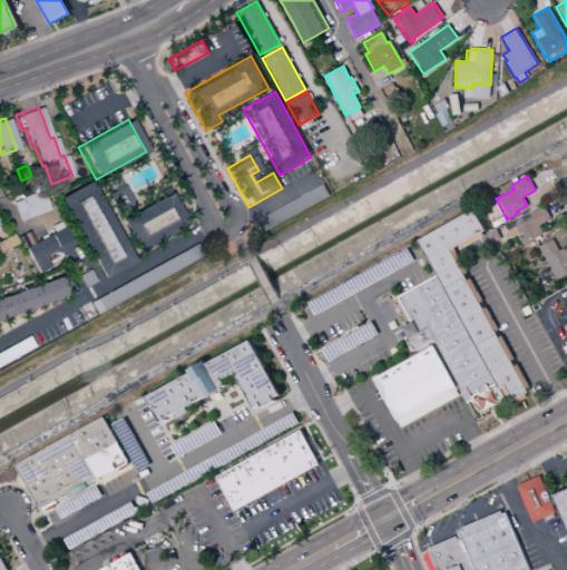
[(101,279),(89,257),(56,198),(87,180),(133,262),(101,279)]
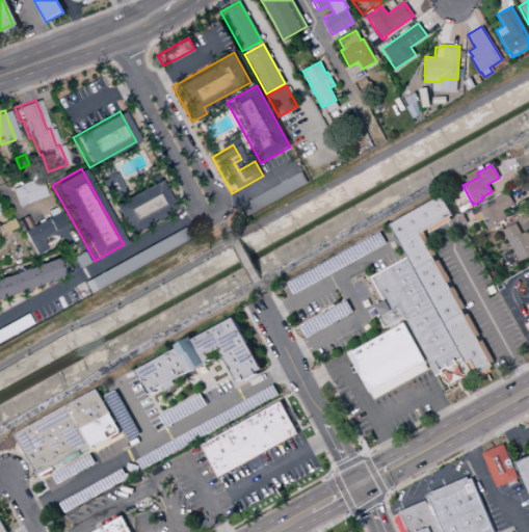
[(240,205),(300,171),(307,183),(246,216),(240,205)]
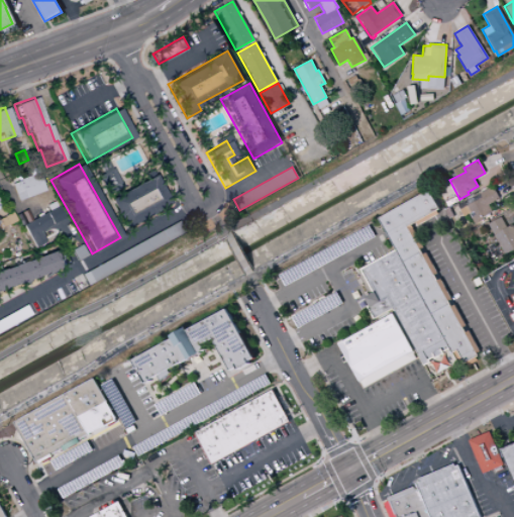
[(109,168),(119,186),(104,194),(94,177),(109,168)]
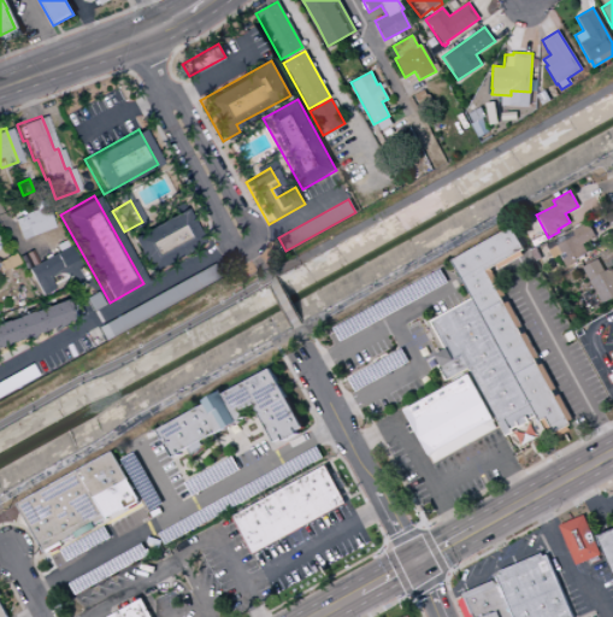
[(27,236),(22,224),(18,225),(15,217),(19,216),(19,213),(31,209),(33,211),(42,207),(49,228),(27,236)]
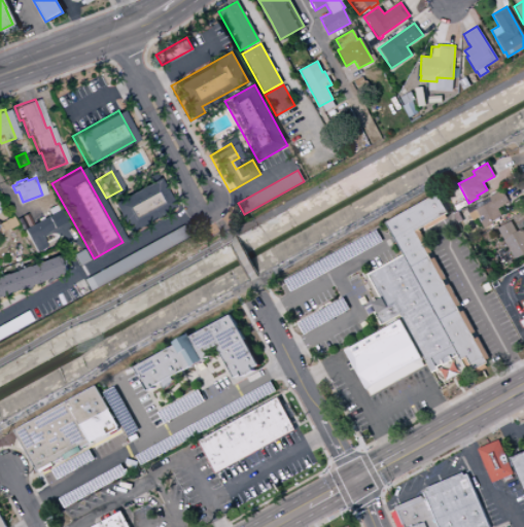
[(109,204),(155,178),(172,207),(125,233),(109,204)]
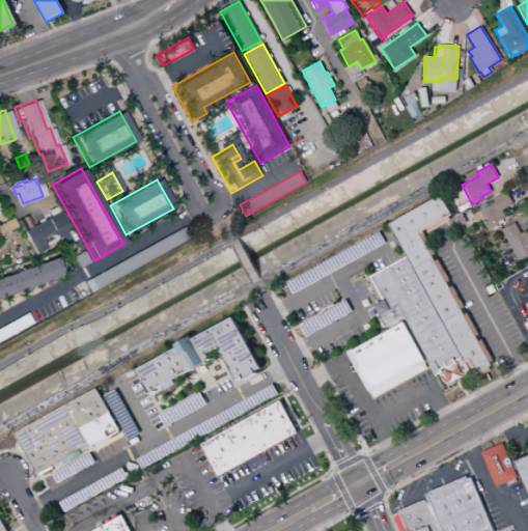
[(471,215),(494,203),(492,198),(505,191),(512,204),(501,211),(504,218),(494,223),(496,226),(488,231),(480,219),(475,223),(471,215)]
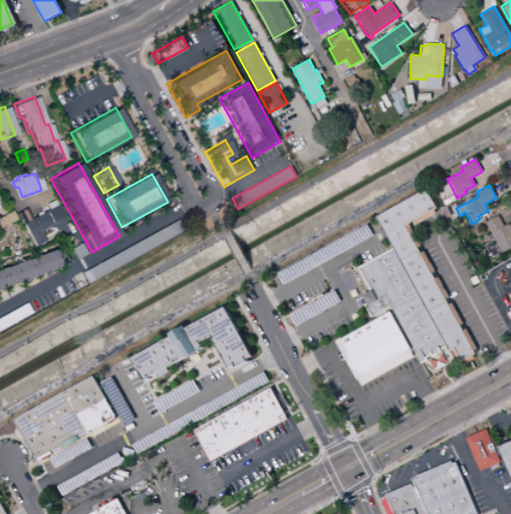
[(451,351),(449,352),(428,313),(393,248),(375,217),(427,189),(438,208),(435,210),(436,213),(432,215),(417,223),(415,224),(414,222),(410,224),(411,227),(410,227),(421,247),(419,248),(421,252),(424,251),(429,261),(435,272),(433,273),(436,278),(438,277),(444,288),(449,298),(447,299),(449,302),(450,304),(452,303),(463,324),(461,325),(464,330),(466,329),(472,339),(477,350),(474,351),(476,355),(474,356),(475,358),(465,364),(464,360),(461,362),(460,359),(457,361),(451,351)]
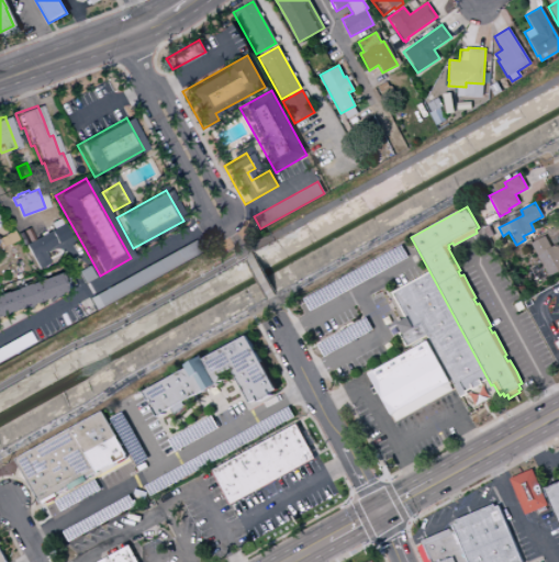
[(21,245),(45,232),(46,232),(53,245),(40,251),(45,261),(45,262),(34,269),(21,245)]
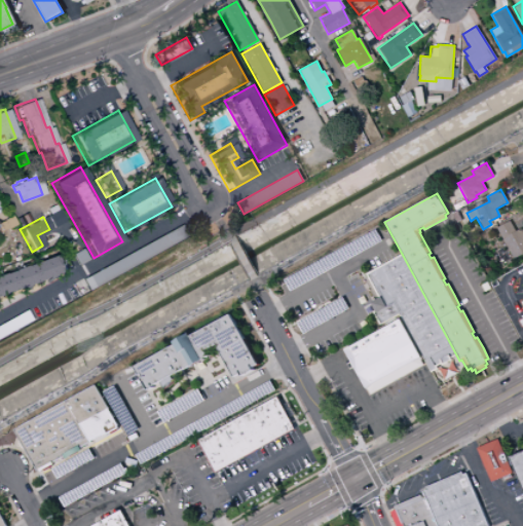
[(495,228),(509,221),(515,231),(520,228),(522,232),(522,253),(513,259),(495,228)]
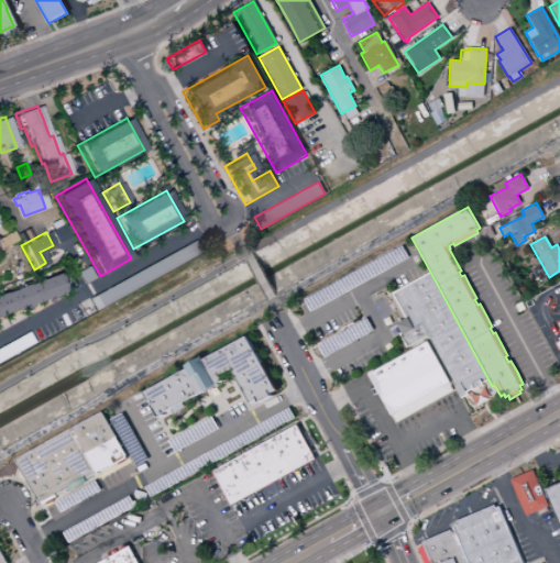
[(198,252),(190,240),(85,299),(91,311),(198,252)]
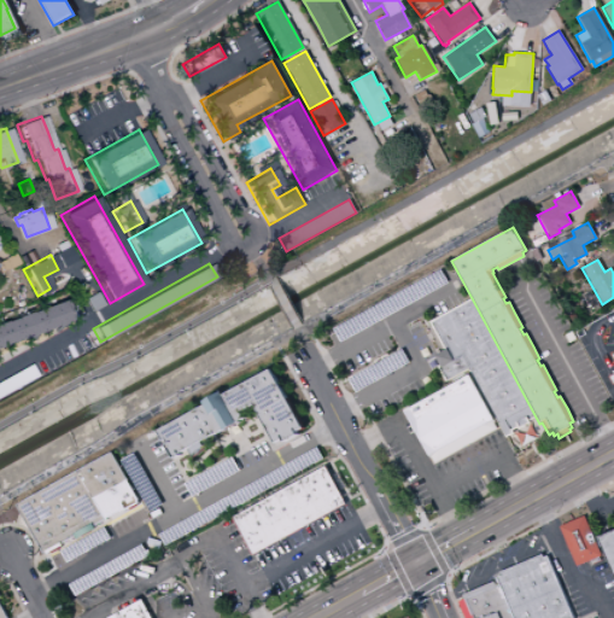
[(81,298),(93,292),(100,305),(88,312),(81,299),(81,298)]
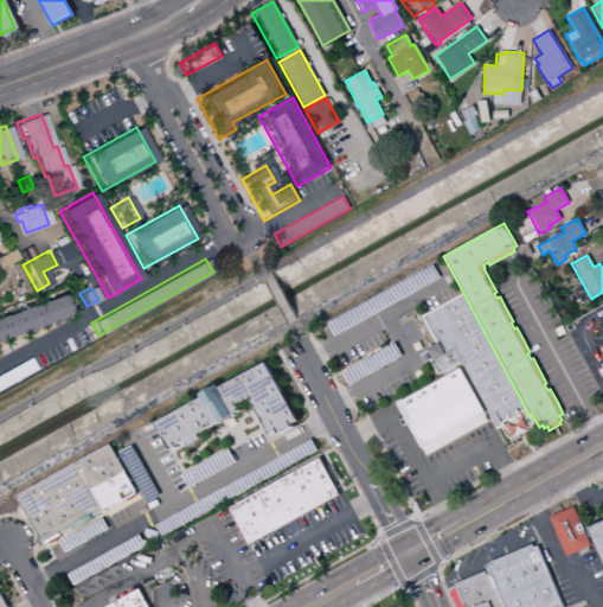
[(463,293),(422,317),(427,326),(437,344),(432,346),(428,350),(430,353),(432,359),(430,360),(437,376),(460,364),(462,368),(487,415),(506,448),(512,445),(511,441),(528,432),(531,434),(538,430),(530,416),(505,370),(463,293)]
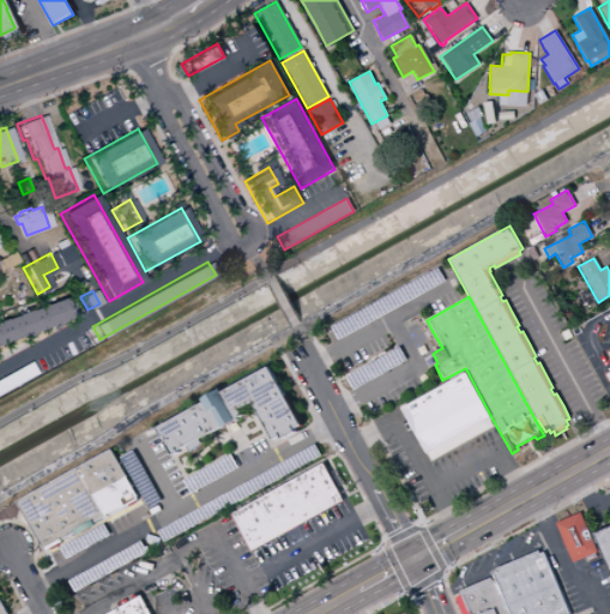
[(0,319),(2,319),(2,320),(13,315),(12,315),(26,309),(28,311),(61,298),(62,300),(64,300),(66,306),(65,306),(66,309),(68,315),(65,317),(66,319),(0,343),(0,319)]
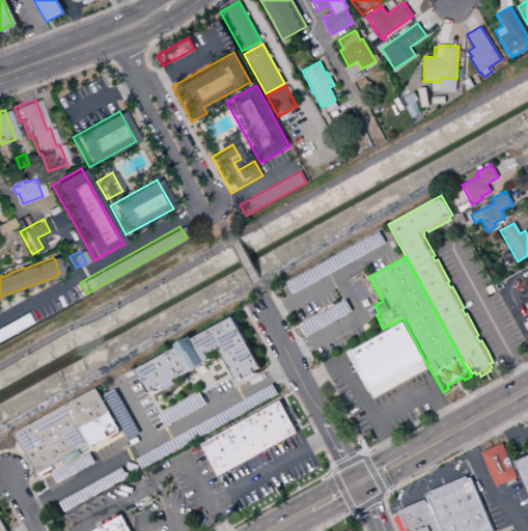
[(0,325),(23,313),(28,323),(0,338),(0,325)]
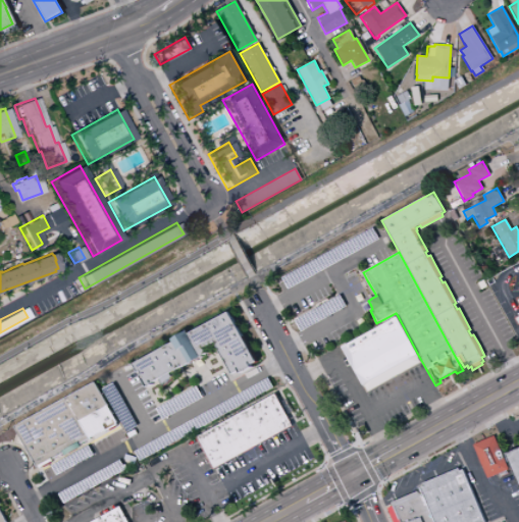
[(134,364),(173,343),(171,340),(188,331),(189,333),(228,312),(256,362),(231,375),(214,343),(205,349),(208,355),(203,357),(203,358),(196,363),(190,366),(190,365),(146,387),(134,364)]
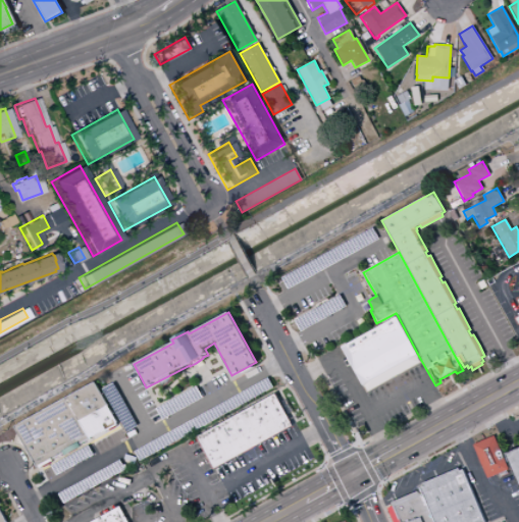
[(398,316),(342,347),(364,387),(365,386),(368,392),(420,363),(418,358),(419,357),(398,316)]
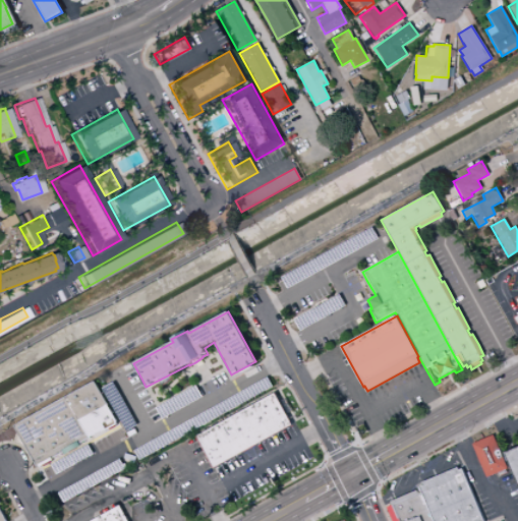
[(66,398),(95,382),(108,405),(79,420),(66,398)]
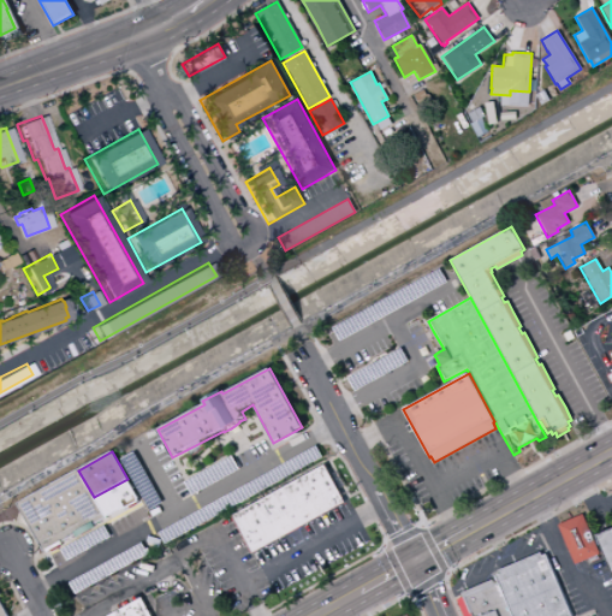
[(230,516),(324,465),(342,499),(344,502),(250,554),(230,516)]
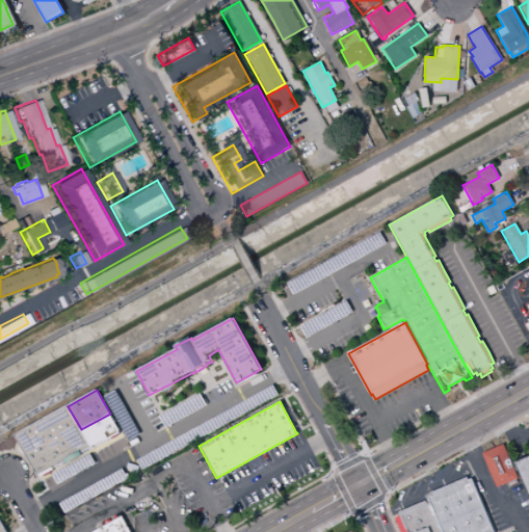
[(14,436),(68,406),(81,429),(90,446),(77,454),(78,456),(43,476),(42,474),(36,476),(14,436)]
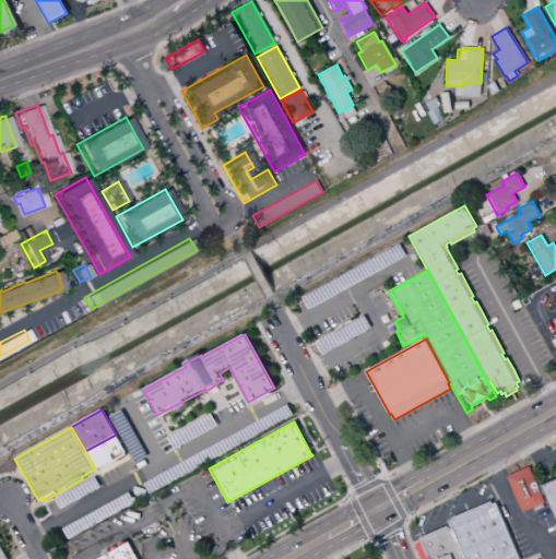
[(506,475),(529,466),(544,502),(521,512),(506,475)]
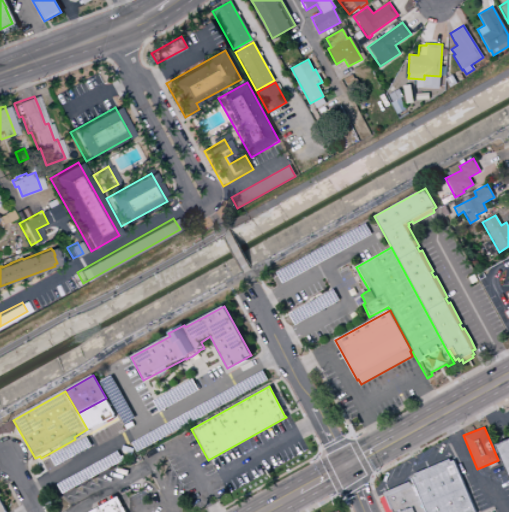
[(508,438),(494,445),(502,463),(508,479),(508,438)]
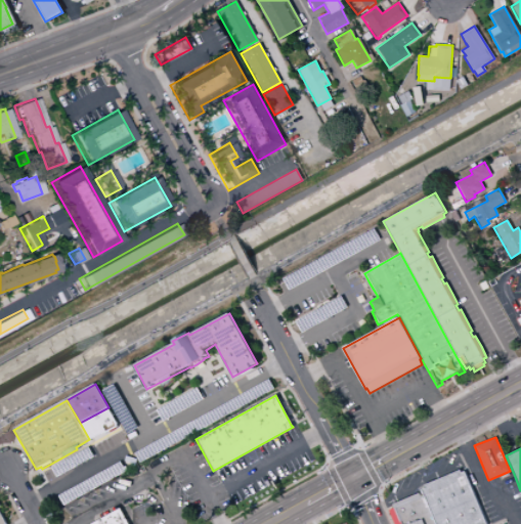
[(435,523),(422,491),(421,489),(424,487),(423,485),(432,481),(449,474),(460,470),(461,473),(465,471),(486,523),(435,523)]
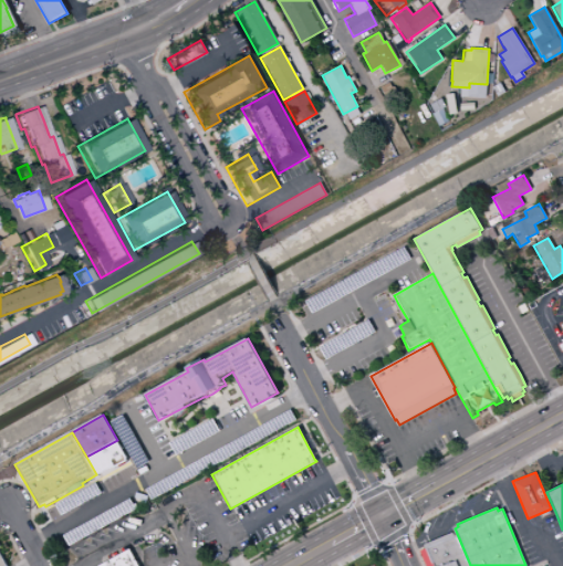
[(423,545),(431,565),(470,565),(456,531),(447,535),(431,541),(423,545)]
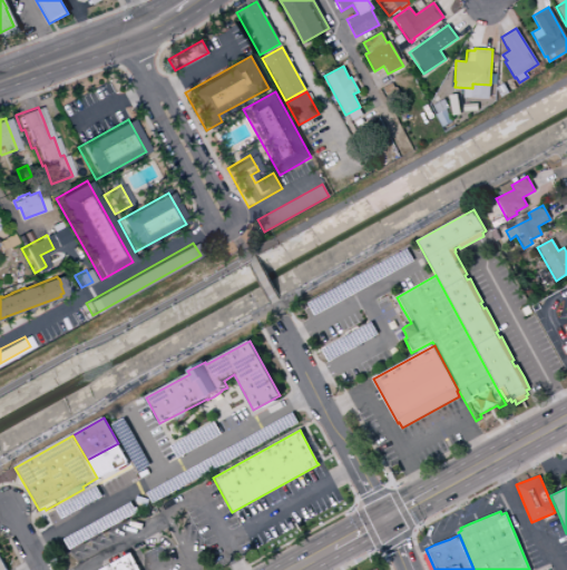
[(97,569),(129,552),(139,569),(97,569)]
